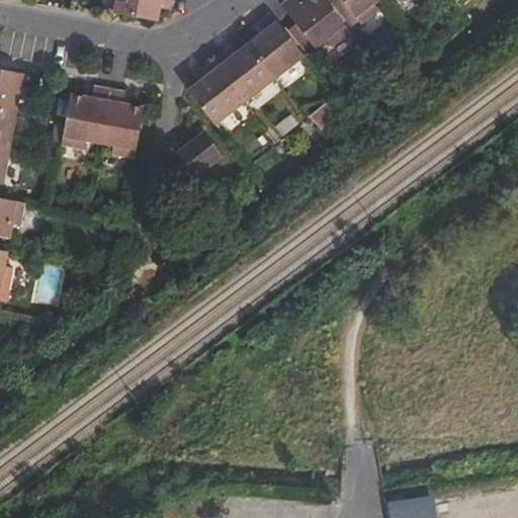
[(169,0),(172,1),(172,0),(116,0),(114,14),(158,22),(161,8),(167,9),(167,0),(169,0)]
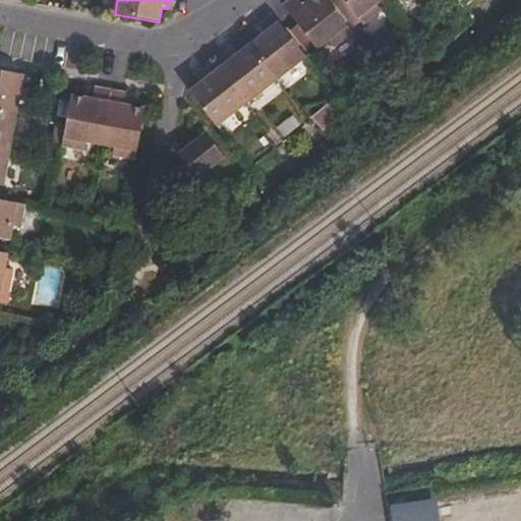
[(327,0),(309,0),(304,4),(303,2),(300,0),(291,0),(284,6),(317,50),(329,41),(335,48),(352,33),(327,0)]
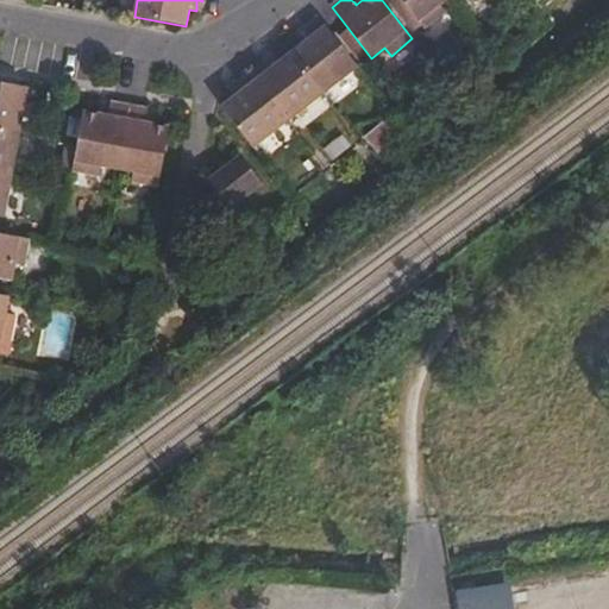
[(445,0),(401,0),(419,23),(424,30),(447,11),(440,4),(445,0)]
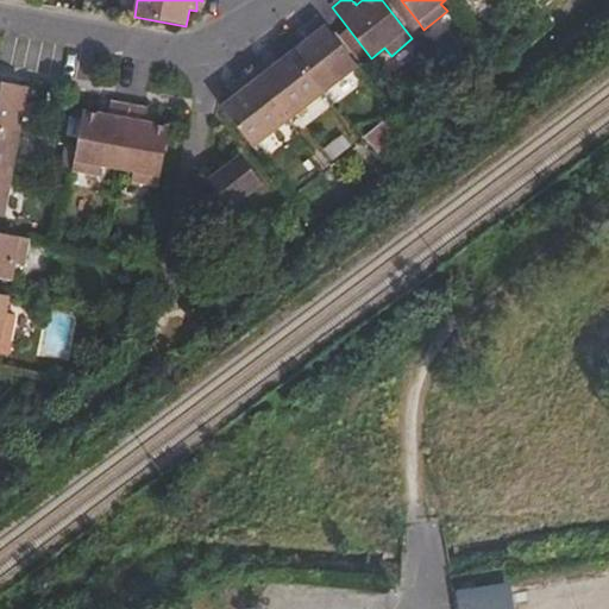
[(358,67),(319,17),(303,29),(307,32),(299,38),(302,44),(290,52),(322,94),(358,67)]
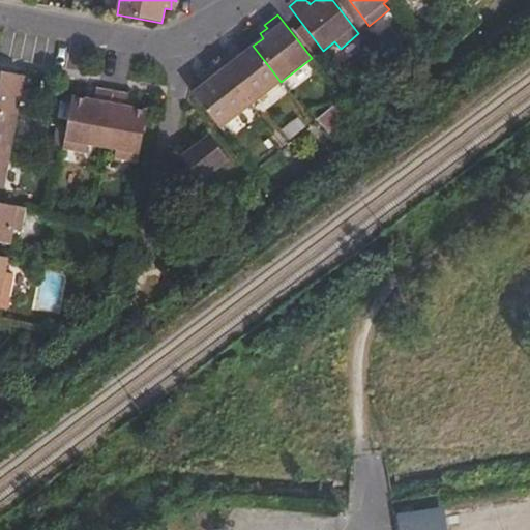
[(267,28),(264,25),(257,30),(260,33),(267,28)]
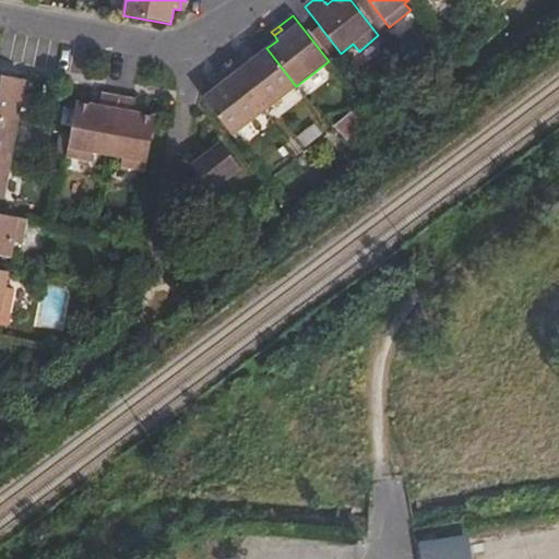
[(266,48),(257,57),(252,51),(245,58),(242,55),(229,66),(265,111),(296,86),(266,48)]
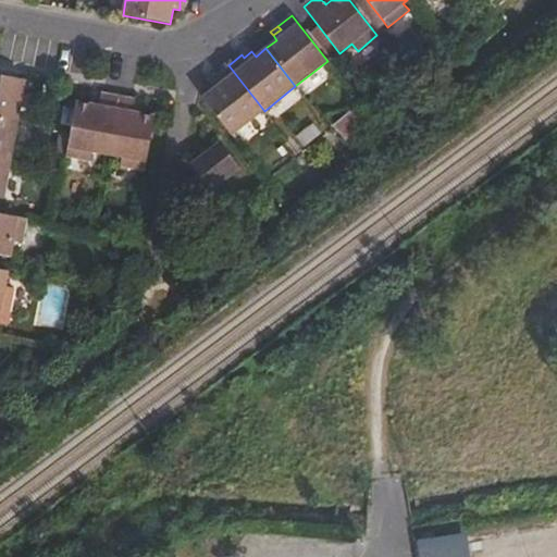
[(244,58),(251,51),(249,48),(242,54),(244,58)]
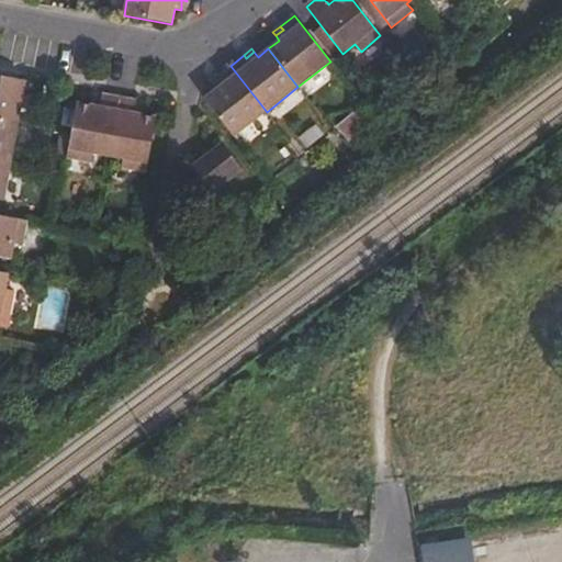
[(267,112),(231,66),(217,76),(220,79),(212,85),(216,90),(204,99),(234,137),(267,112)]
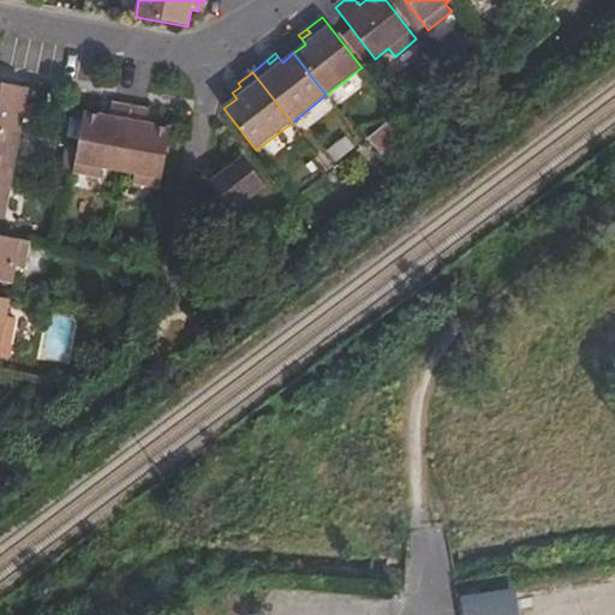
[(0,127),(21,132),(28,88),(0,82),(0,127)]
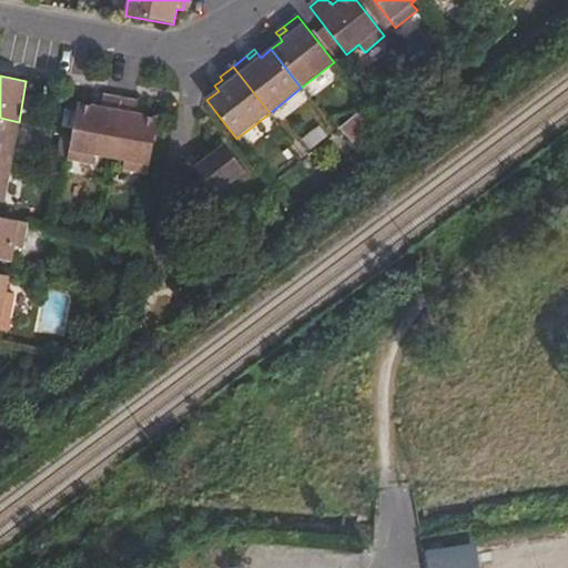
[(222,80),(220,77),(212,82),(214,85),(222,80)]
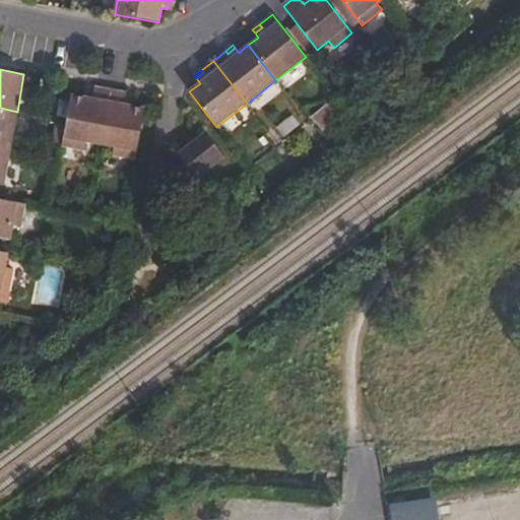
[(87,141),(100,144),(104,121),(110,89),(94,87),(92,99),(70,94),(69,101),(66,117),(65,121),(65,123),(65,124),(63,133),(61,145),(85,150),(87,141)]
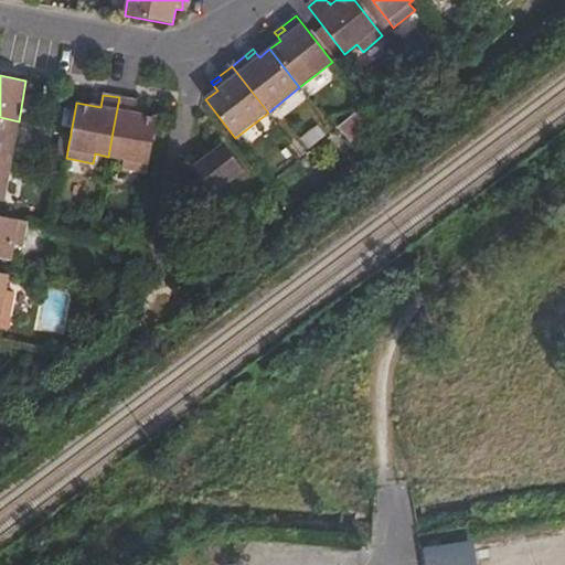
[(123,169),(147,172),(157,117),(132,114),(136,100),(119,97),(113,131),(108,157),(124,159),(123,169)]
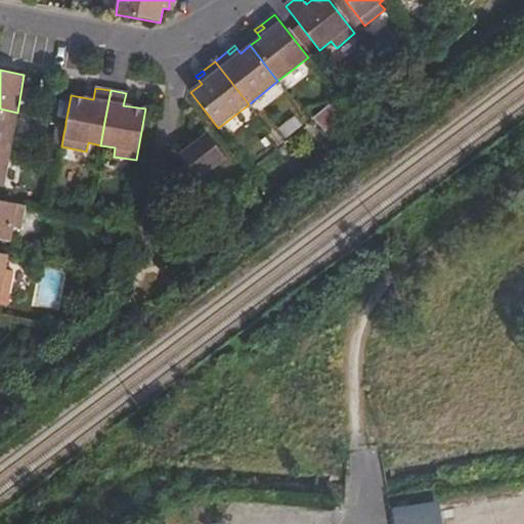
[(67,118),(70,101),(60,99),(57,117),(67,118)]
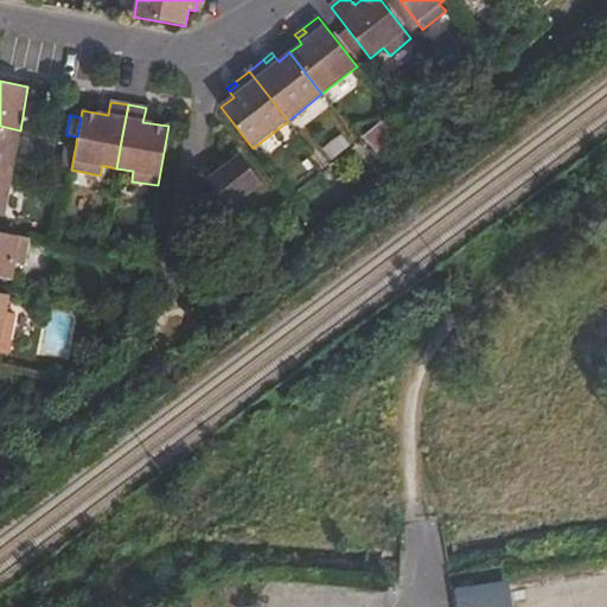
[(0,170),(13,173),(20,131),(0,126),(0,170)]
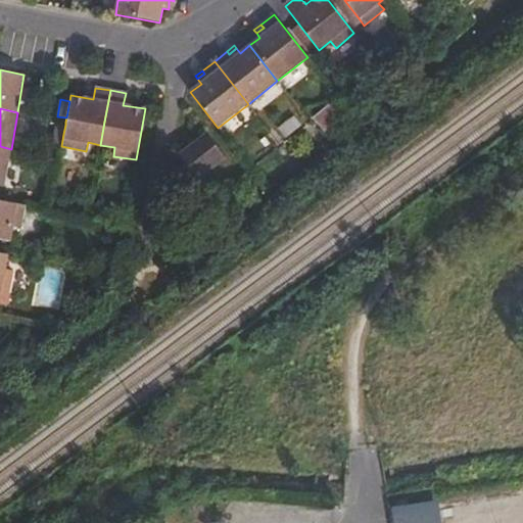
[(61,145),(63,134),(65,125),(65,124),(56,123),(53,143),(61,145)]
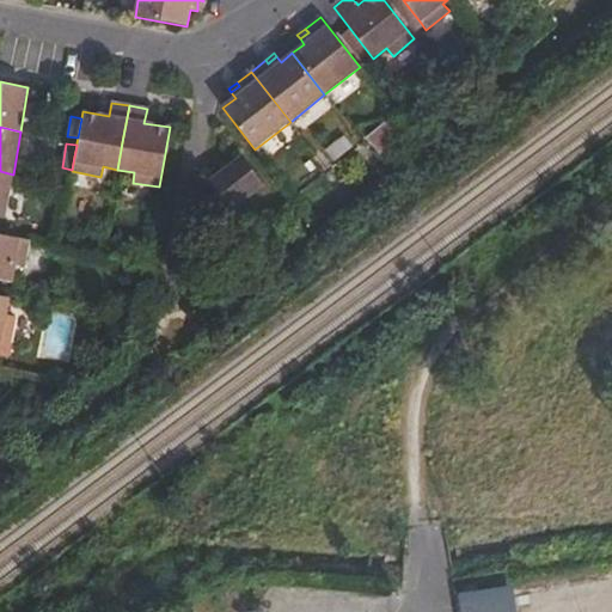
[(242,155),(209,181),(232,210),(264,185),(242,155)]
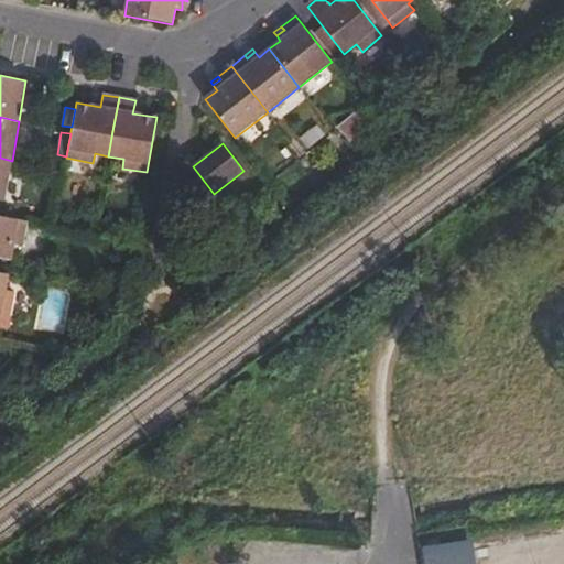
[(0,201),(4,203),(12,161),(0,158),(0,201)]
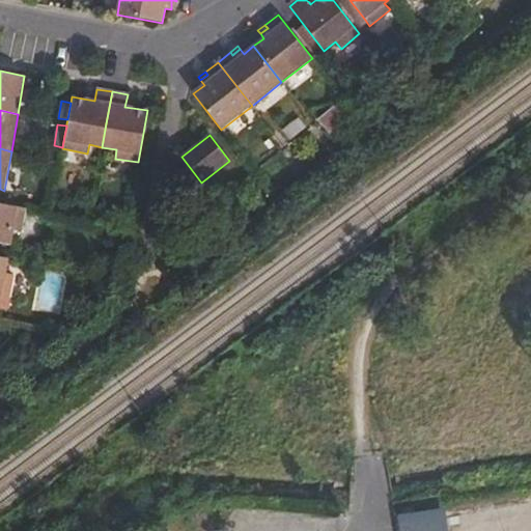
[(23,232),(27,207),(0,202),(0,243),(10,245),(14,231),(23,232)]
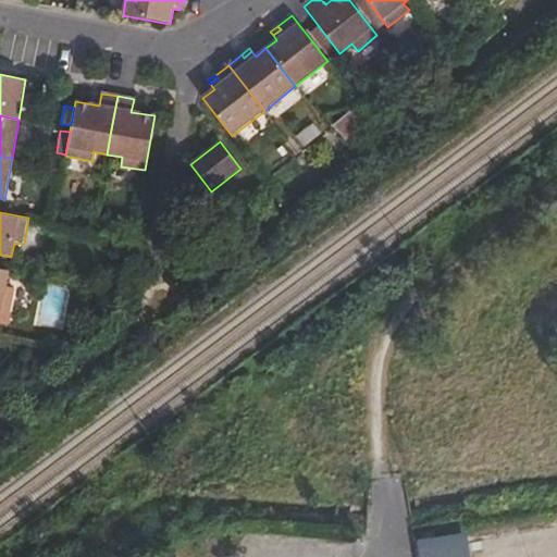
[(0,311),(0,322),(8,324),(15,287),(5,286),(1,311),(0,311)]
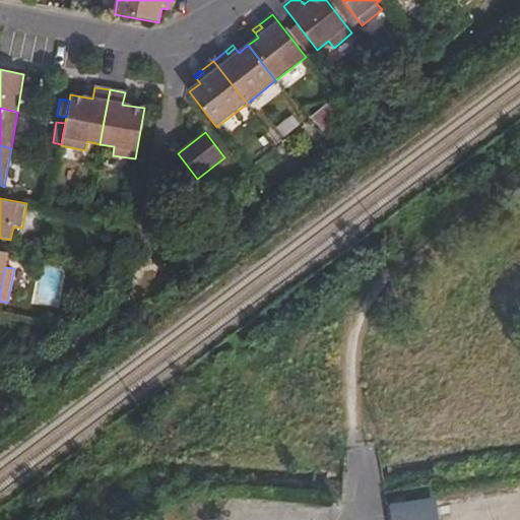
[(390,519),(436,519),(436,503),(390,505),(390,519)]
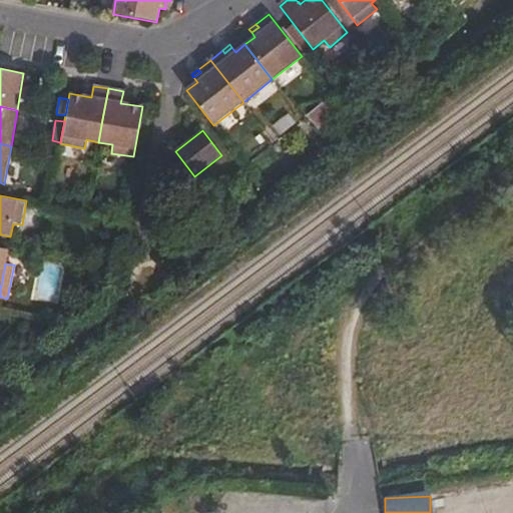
All buildings are outlined.
